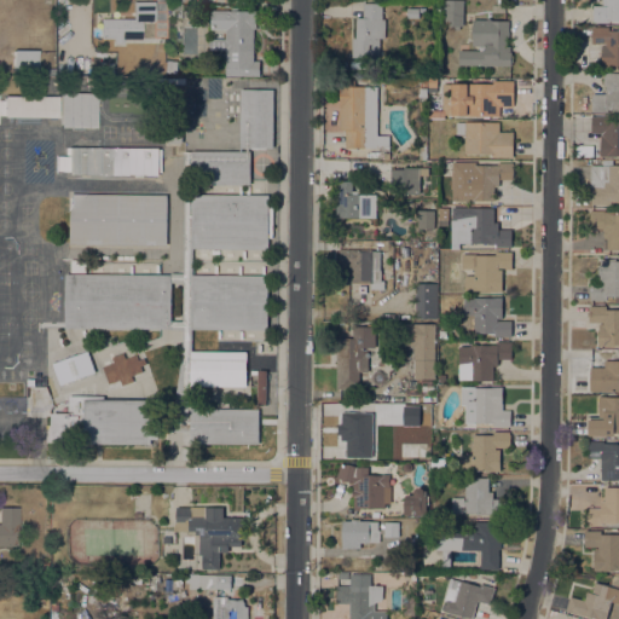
[(463,0),(463,25),(460,25),(460,30),(453,30),(453,25),(443,25),(443,0),(463,0)]
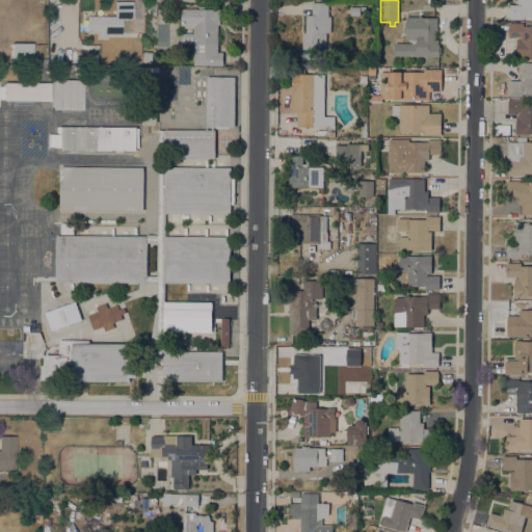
[(531,18),(524,18),(524,19),(509,19),(509,5),(522,5),(522,4),(517,4),(517,0),(531,0),(531,18)]
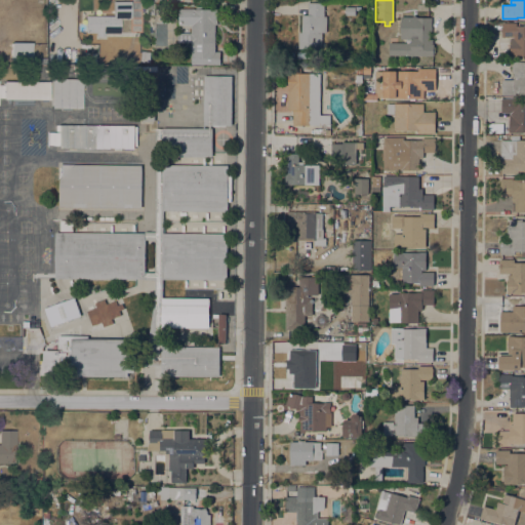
[(105,33),(105,36),(96,36),(96,33),(86,33),(85,15),(114,15),(113,2),(130,1),(130,17),(120,18),(120,33),(105,33)]
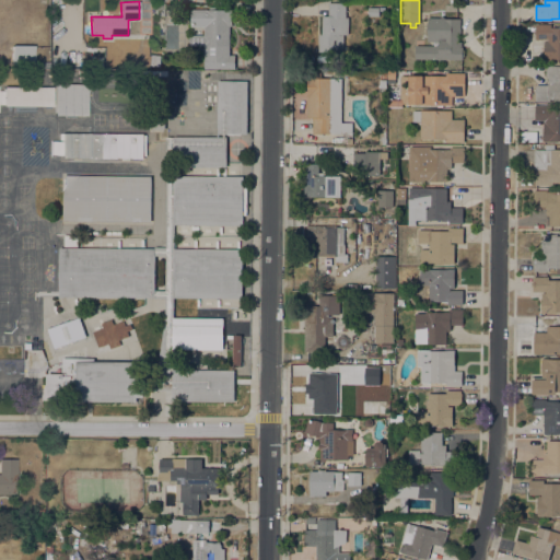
[(159,16),(159,10),(155,9),(156,2),(175,3),(175,16),(159,16)]
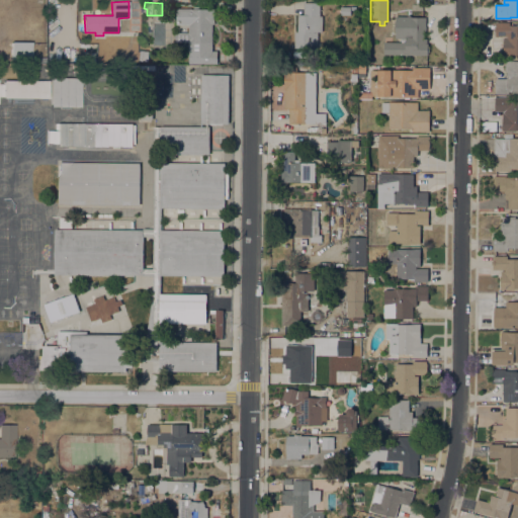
[(319,2),(320,2),(320,16),(322,16),(322,31),(318,31),(318,48),(294,48),(294,31),(297,31),(297,14),(304,14),(304,2),(319,2)]
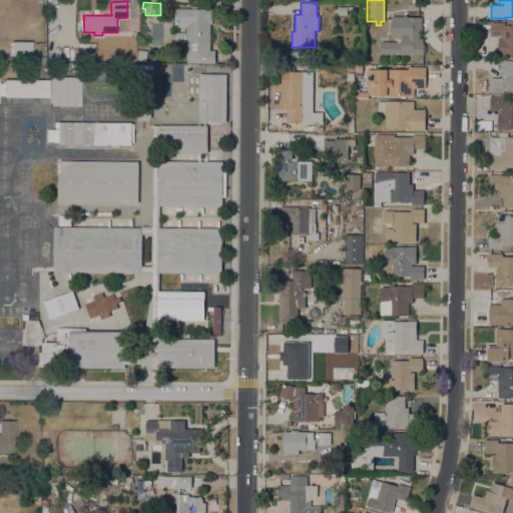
[(215,50),(215,63),(186,63),(186,41),(173,42),(173,32),(186,32),(186,24),(174,24),(174,8),(188,8),(188,9),(191,9),(191,6),(197,6),(197,9),(211,8),(212,24),(209,24),(210,50),(215,50)]
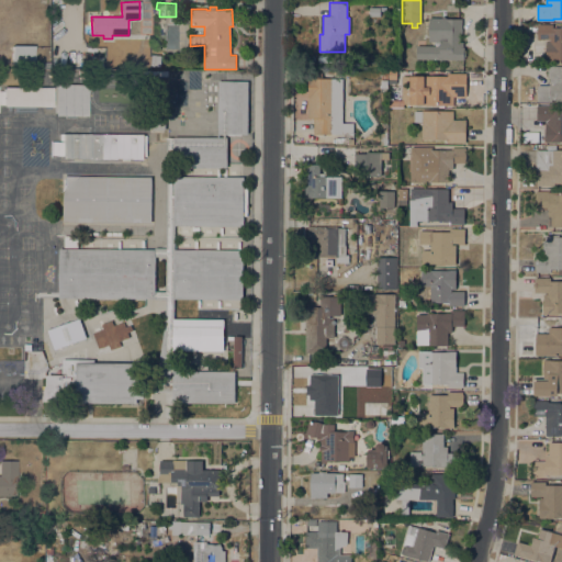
[(369,17),(369,7),(385,7),(385,11),(380,11),(380,17),(369,17)]
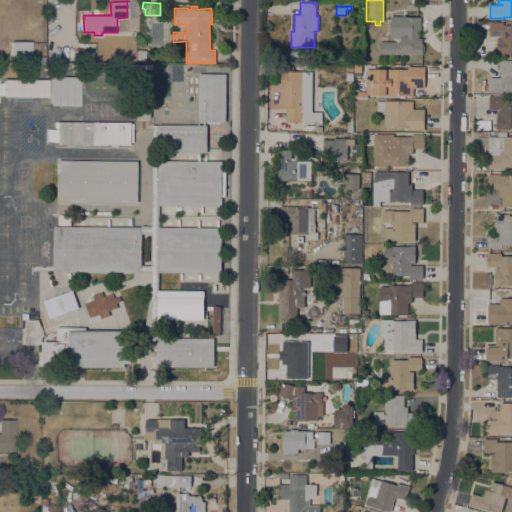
[(379,54),(379,41),(400,42),(400,38),(390,38),(391,16),(407,16),(407,17),(421,17),(420,26),(421,26),(421,29),(420,31),(419,31),(419,38),(422,38),(422,43),(423,43),(423,45),(424,45),(424,52),(422,52),(422,54),(379,54)]
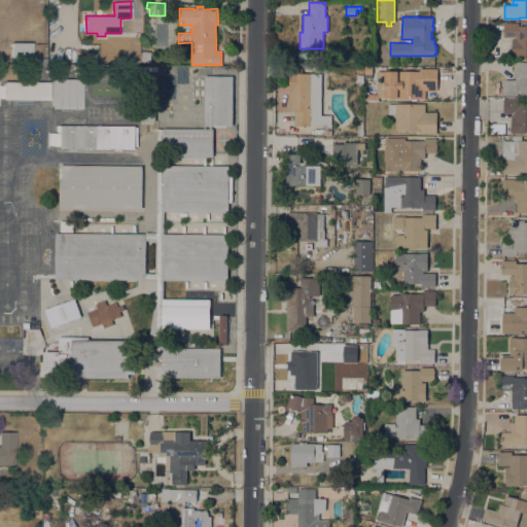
[(526,56),(519,56),(519,55),(512,55),(512,38),(516,38),(516,37),(504,37),(504,32),(503,32),(503,27),(504,23),(519,23),(519,26),(526,26),(526,56)]
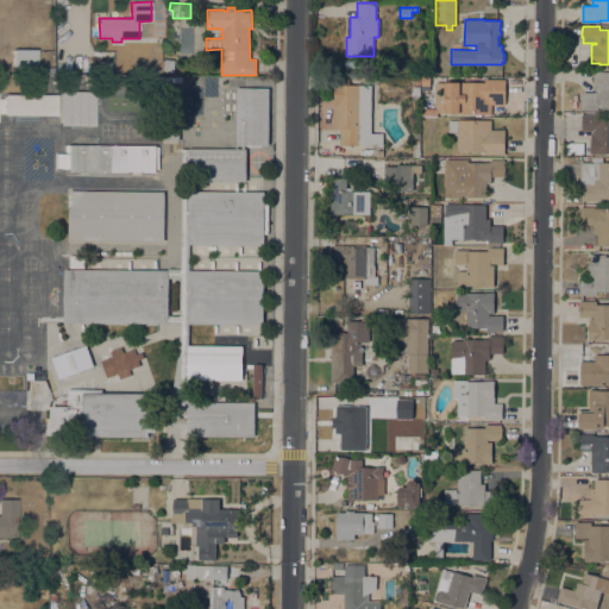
[(36,67),(54,67),(54,73),(36,73),(36,70),(12,70),(13,49),(37,49),(36,67)]
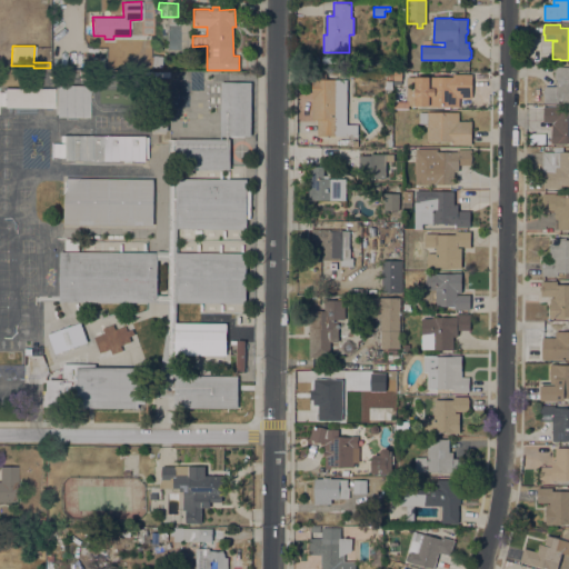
[(163,56),(162,67),(151,67),(152,56),(163,56)]
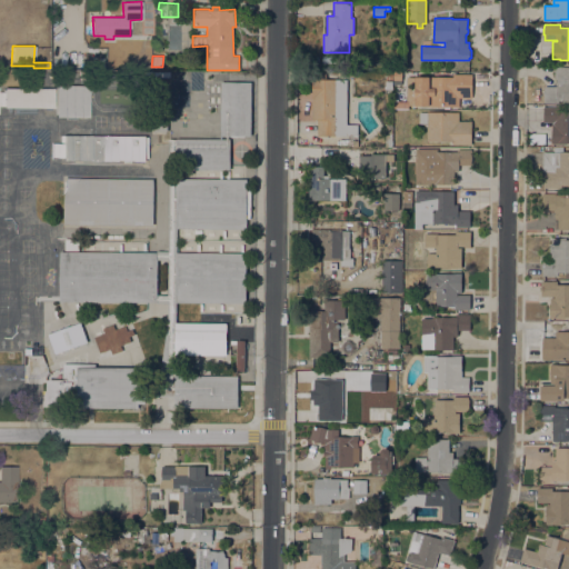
[(568,101),(558,101),(558,103),(543,103),(543,96),(543,90),(545,90),(545,86),(556,86),(556,79),(555,79),(555,67),(561,67),(568,67),(568,101)]
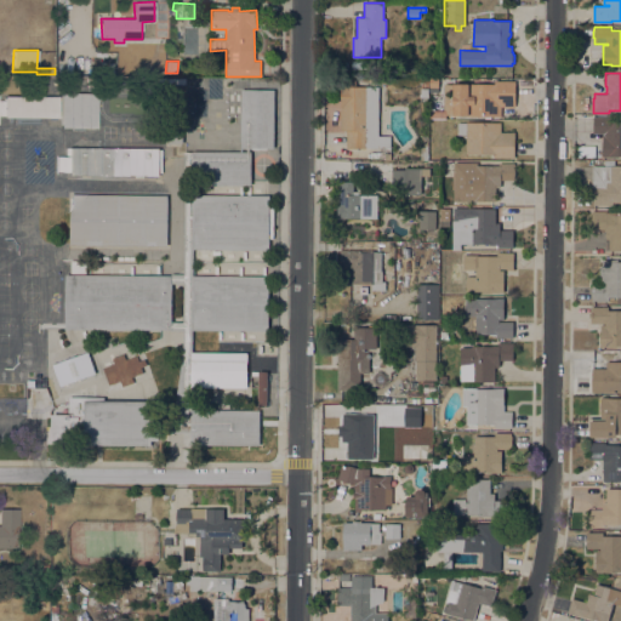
[(494,84),(494,81),(516,81),(516,107),(501,107),(501,117),(467,115),(443,115),(443,84),(454,84),(494,84)]
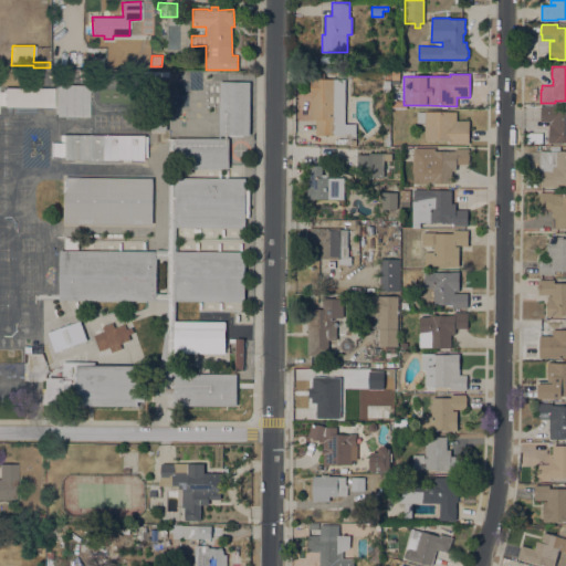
[(345,124),(356,124),(356,135),(315,135),(316,118),(311,118),(311,79),(345,79),(345,124)]
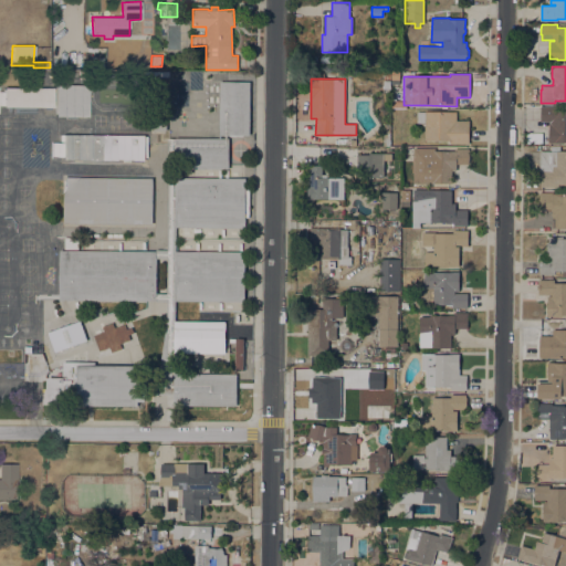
[(250,136),(219,136),(219,82),(250,82),(250,136)]
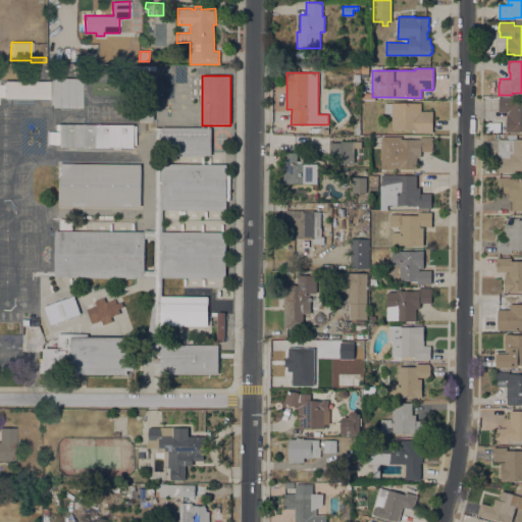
[(51,105),(52,79),(66,79),(82,80),(82,105),(66,105),(51,105)]
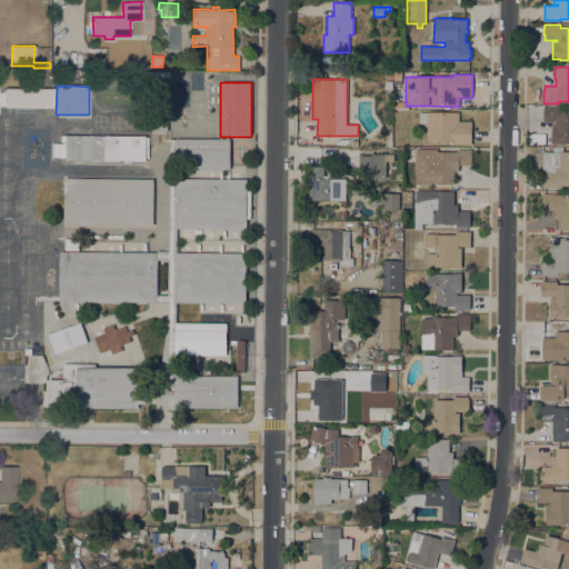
[(219,86),(207,86),(206,106),(218,107),(219,86)]
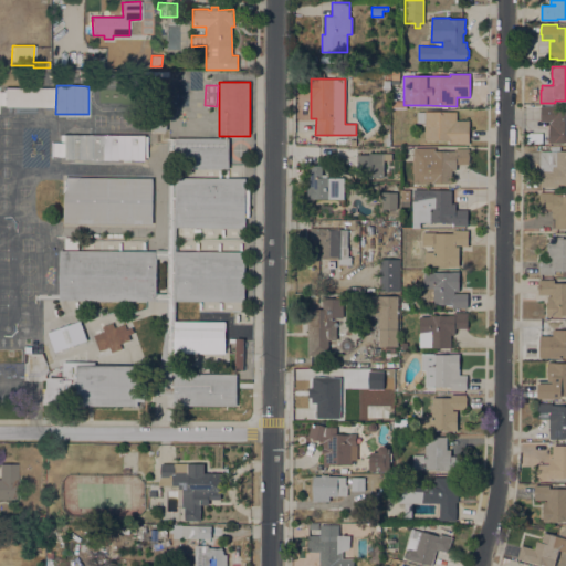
[(3,106),(3,88),(28,88),(53,88),(53,106),(28,106),(3,106)]
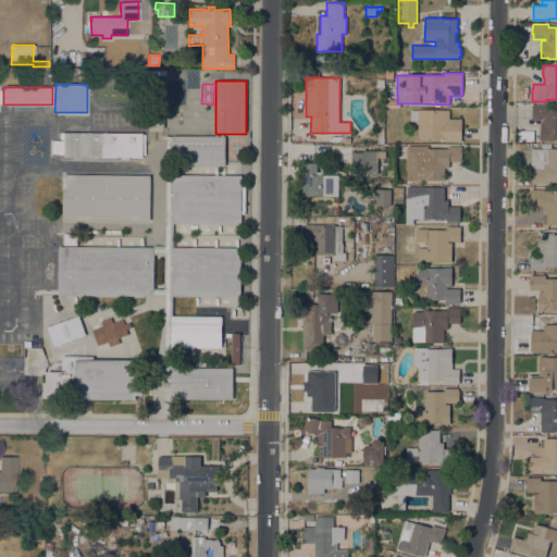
[(556,140),(555,140),(555,141),(540,140),(541,121),(544,121),(544,120),(532,120),(532,104),(547,104),(547,108),(556,108),(556,140)]
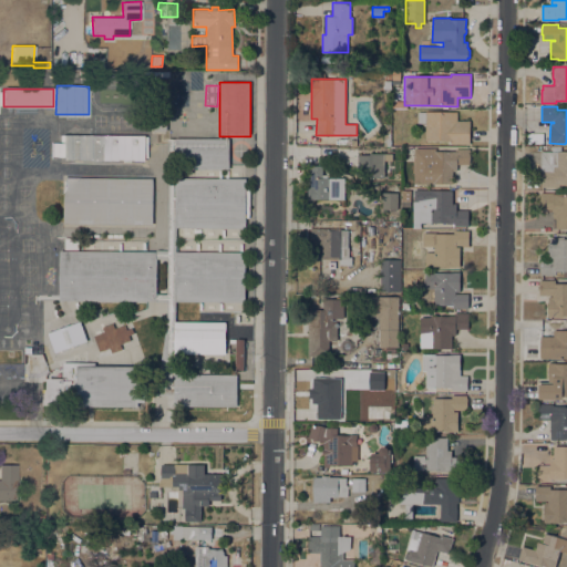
[(451,144),(451,141),(425,141),(425,123),(418,123),(418,112),(425,112),(425,111),(457,112),(457,121),(470,121),(470,144),(451,144)]
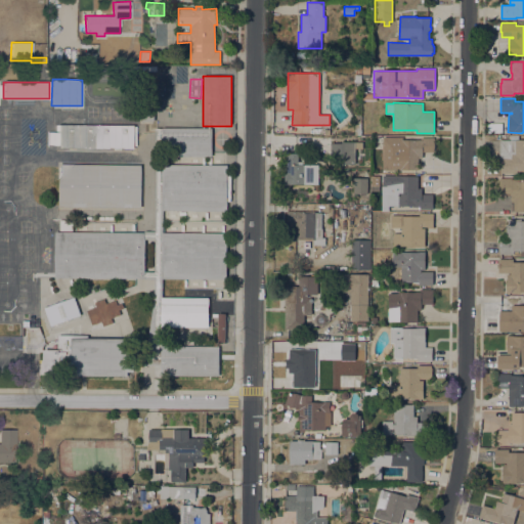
[(142,107),(154,107),(154,121),(142,121),(142,107)]
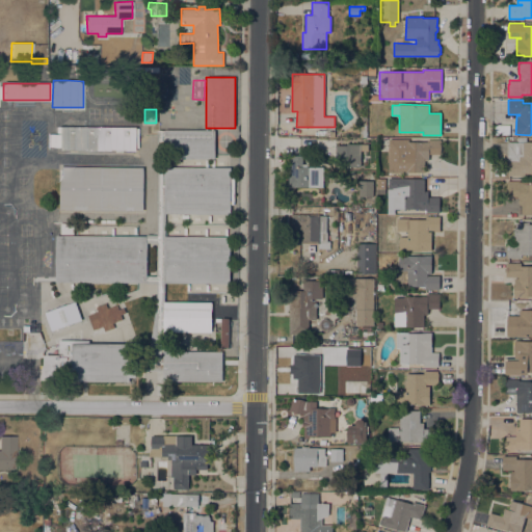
[(59,149),(59,127),(79,127),(98,128),(117,128),(136,128),(136,149),(116,149),(98,149),(79,149),(59,149)]
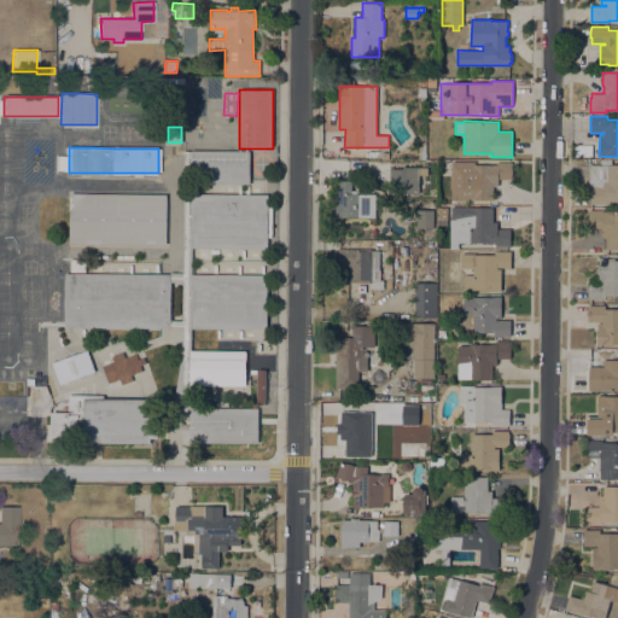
[(169,328),(170,328),(170,321),(182,321),(182,283),(170,283),(170,275),(170,273),(182,273),(182,151),(185,151),(192,151),(191,185),(191,194),(191,249),(192,249),(192,275),(191,275),(191,283),(191,322),(191,328),(191,351),(190,351),(190,386),(191,386),(191,408),(191,415),(191,431),(190,431),(158,431),(156,431),(156,415),(156,412),(169,328)]
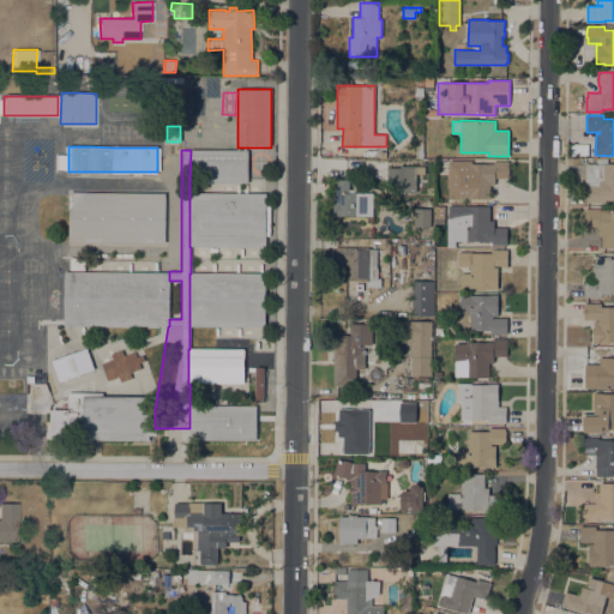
[(191,150),(248,151),(248,179),(248,184),(190,184),(191,150)]
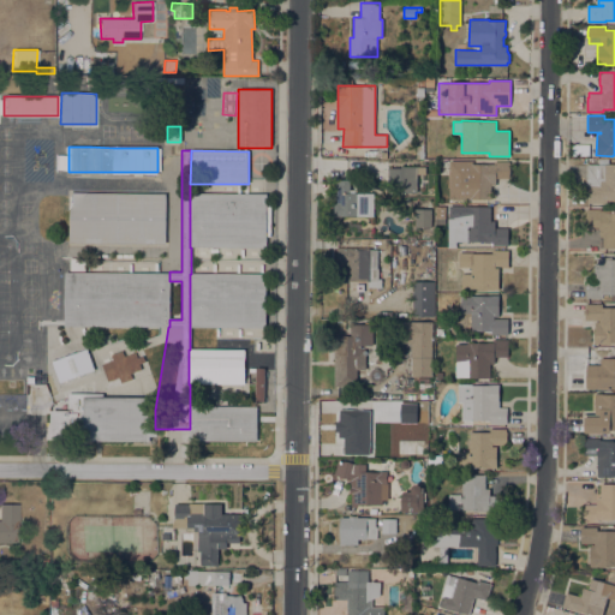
[(490,199),(471,199),(449,199),(449,161),(472,161),(472,163),(494,163),(494,161),(509,161),(509,168),(509,174),(509,178),(495,178),(495,185),(490,185),(490,199)]
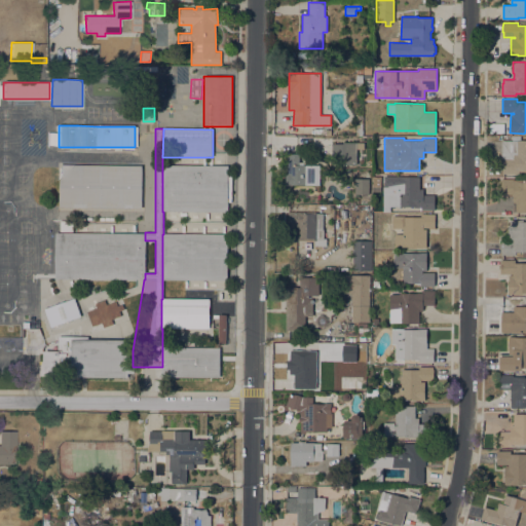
[(525,172),(519,172),(519,174),(502,174),(502,158),(513,158),(513,153),(500,153),(500,141),(525,141),(525,172)]
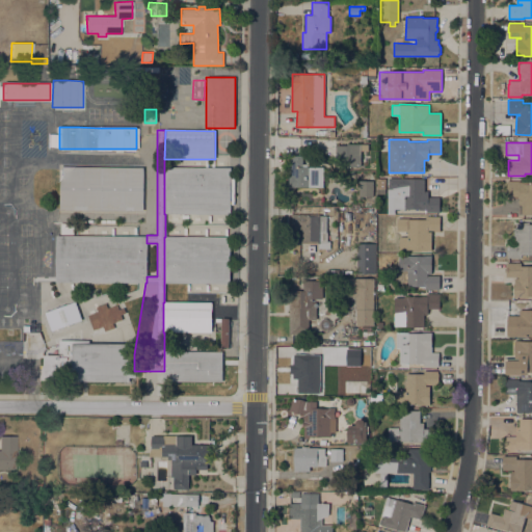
[(347,144),(347,143),(368,143),(368,151),(361,150),(361,166),(346,166),(346,158),(335,158),(335,144),(347,144)]
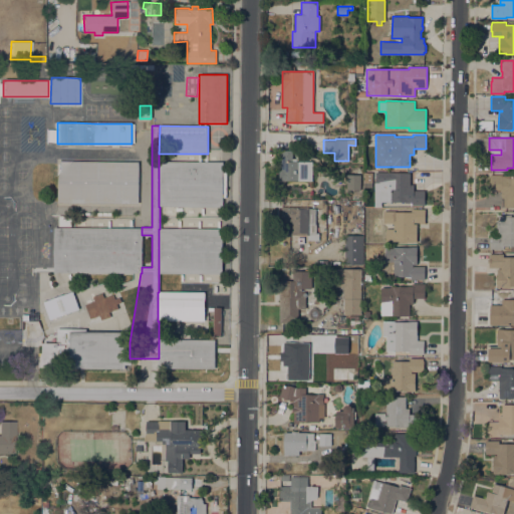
[(279,181),(279,171),(280,171),(280,150),(292,150),(292,162),(312,162),(312,181),(299,181),(279,181)]
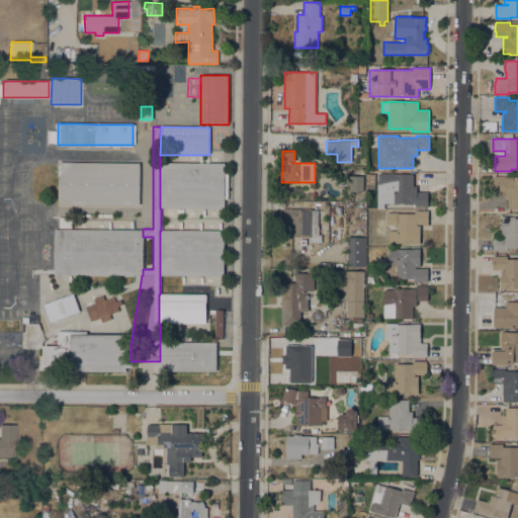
[(160,163),(160,208),(161,208),(224,208),(225,163),(160,163)]
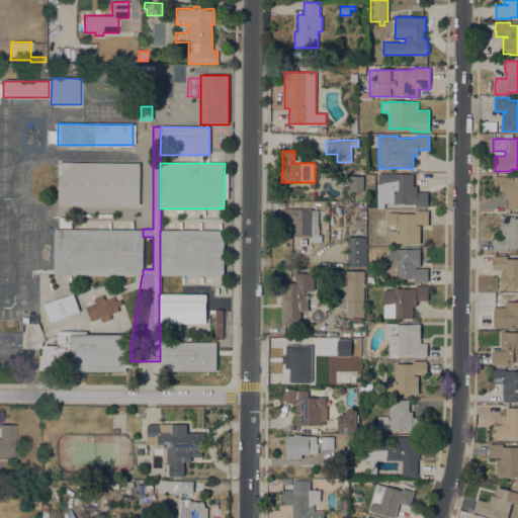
[(59,202),(79,202),(99,202),(119,203),(139,203),(140,186),(140,184),(140,167),(119,167),(99,166),(79,166),(60,166),(59,183),(59,185),(59,202)]
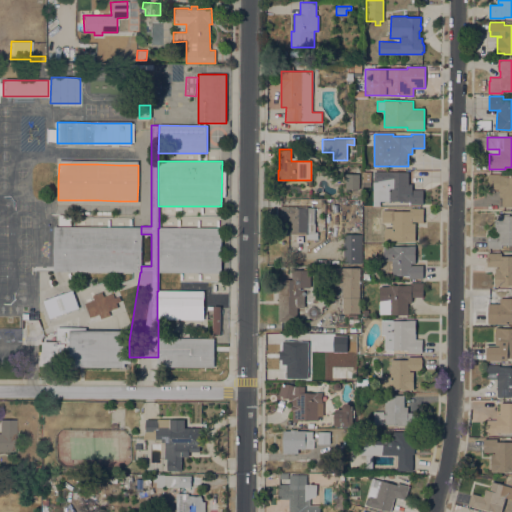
[(408,184),(412,184),(412,189),(423,189),(423,204),(410,204),(410,202),(403,202),(403,201),(379,201),(379,206),(373,205),(373,179),(374,179),(374,171),(390,171),(390,172),(408,172),(408,184)]
